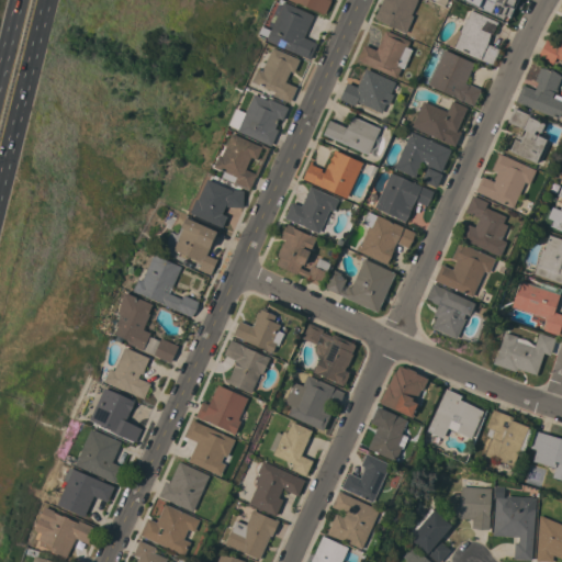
[(298,2),(298,3),(290,0),(332,0),(326,12),(325,12),(324,14),(298,2)]
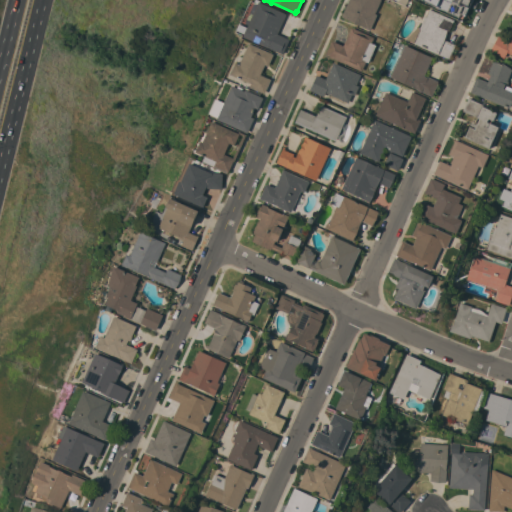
[(348,0),(380,0),(374,13),(376,14),(369,30),(361,27),(362,26),(341,16),(348,0)]
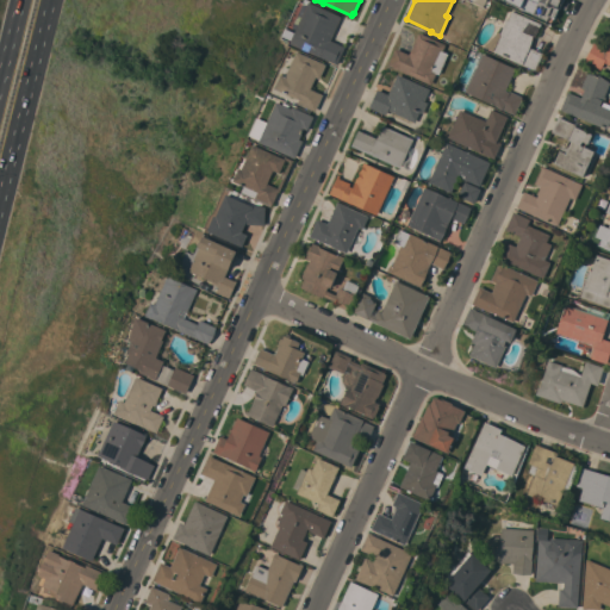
[(503,0),(561,0),(553,18),(548,16),(546,20),(503,0)]
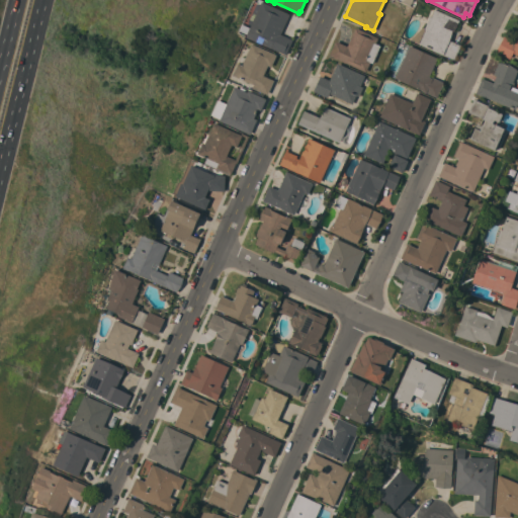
[(289,13),(280,34),(292,39),(286,55),(246,36),(249,31),(245,31),(242,26),(243,23),(248,22),(251,26),(261,1),(289,13)]
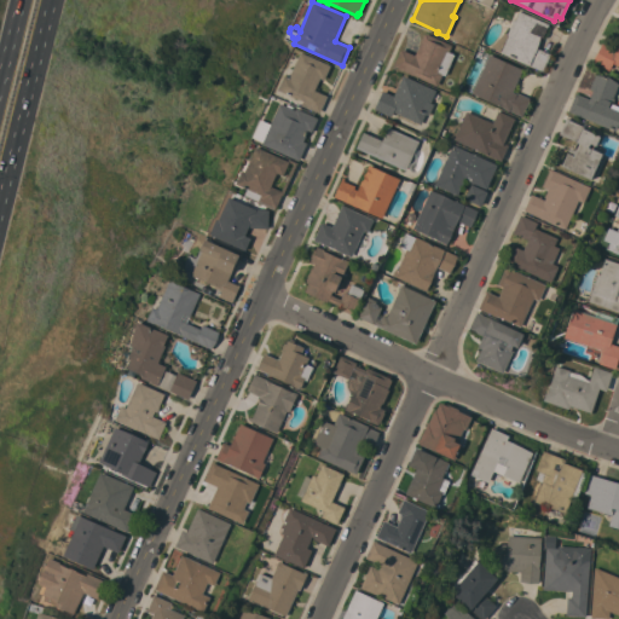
[(501,52),(501,51),(491,47),(504,33),(507,34),(513,19),(515,19),(519,10),(549,24),(543,38),(541,36),(537,48),(538,48),(550,53),(543,71),(501,52)]
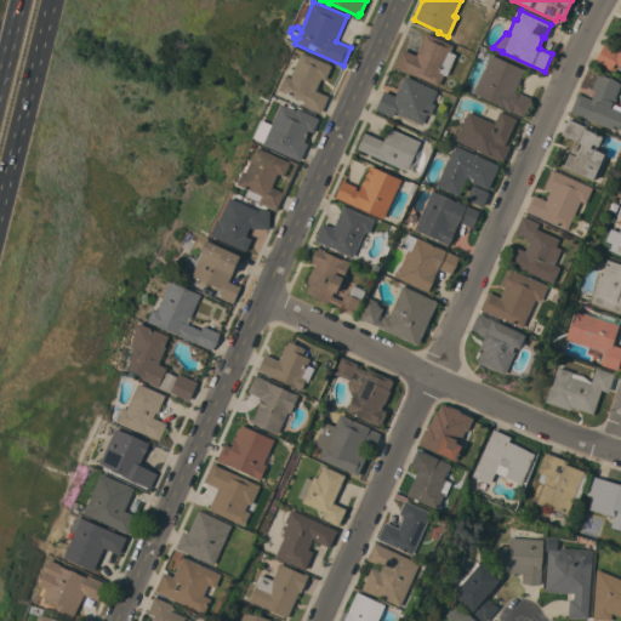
[(394,66),(402,49),(416,55),(426,33),(453,45),(450,52),(455,55),(446,75),(444,74),(438,86),(394,66)]
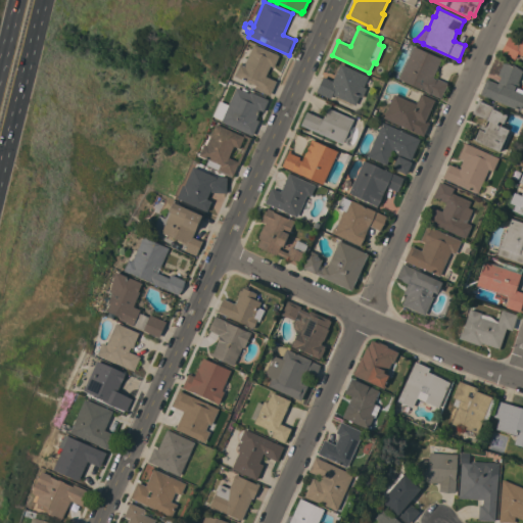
[(522,55),(518,53),(515,59),(501,51),(509,37),(518,41),(522,34),(522,55)]
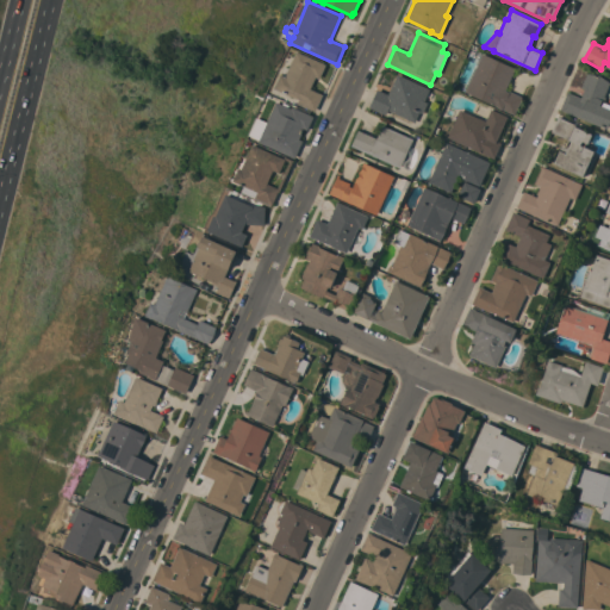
[(325,64),(319,79),(316,76),(310,88),(322,94),(315,111),(298,103),(299,99),(274,88),(280,74),(285,76),(297,51),(325,64)]
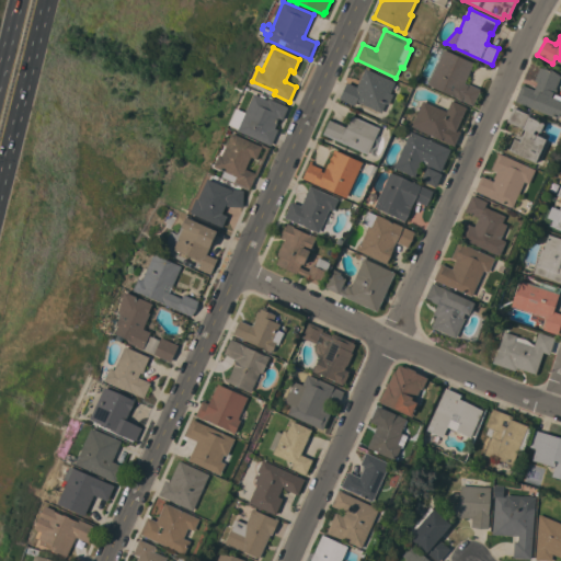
[(427,84),(443,48),(473,63),(465,83),(467,84),(468,83),(480,89),(472,105),(427,84)]
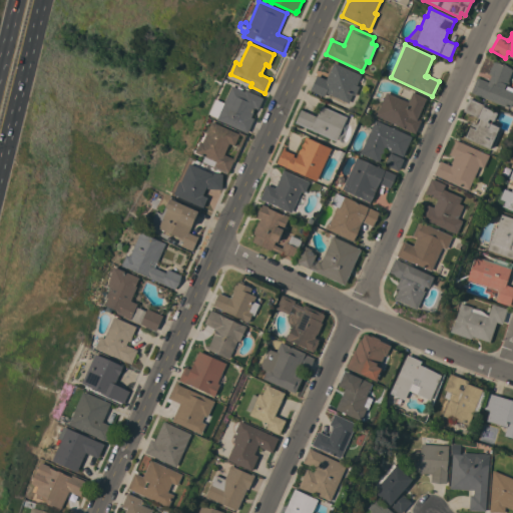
[(471,92),(478,77),(488,81),(491,74),(489,73),(494,61),(512,68),(508,80),(509,81),(506,88),(508,89),(509,86),(512,87),(512,103),(511,108),(471,92)]
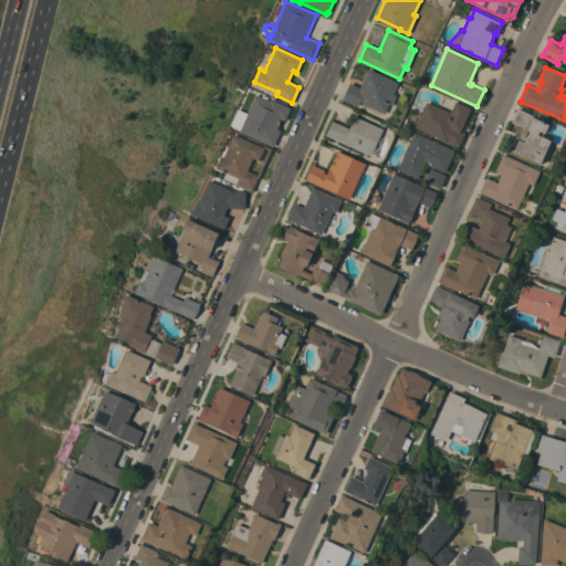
[(398,82),(394,94),(396,95),(391,105),(388,104),(385,113),(359,102),(357,106),(342,100),(349,83),(359,87),(368,69),(398,82)]
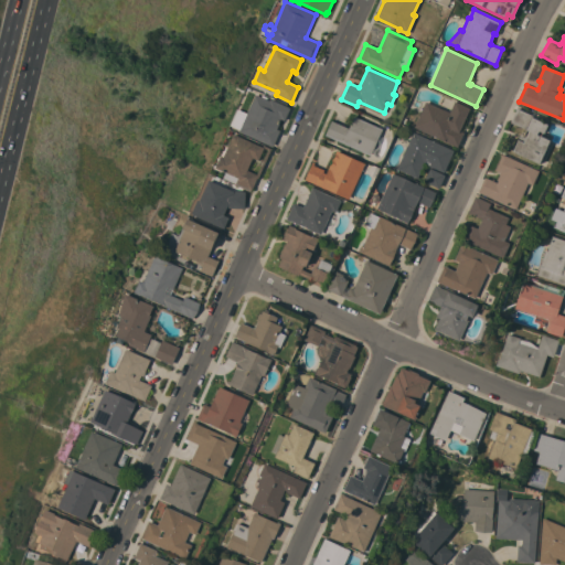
[(240,130),(238,132),(230,128),(235,116),(244,120),(256,94),(270,100),(270,99),(290,107),(285,120),(281,118),(277,129),(280,130),(273,146),(240,130)]
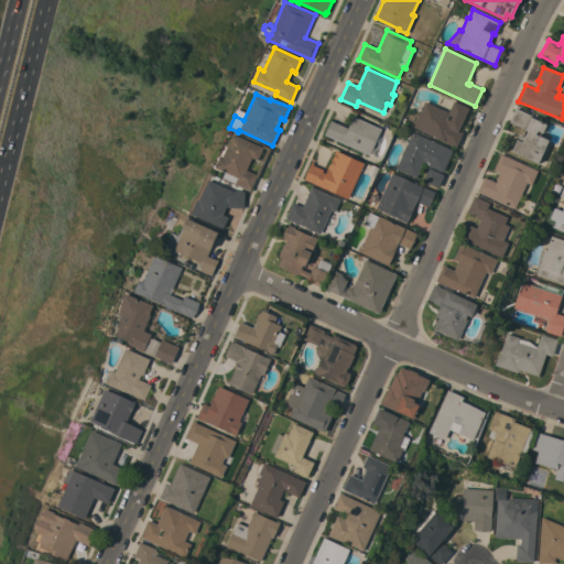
[(413,127),(424,101),(448,112),(454,100),(468,108),(458,130),(463,132),(456,147),(413,127)]
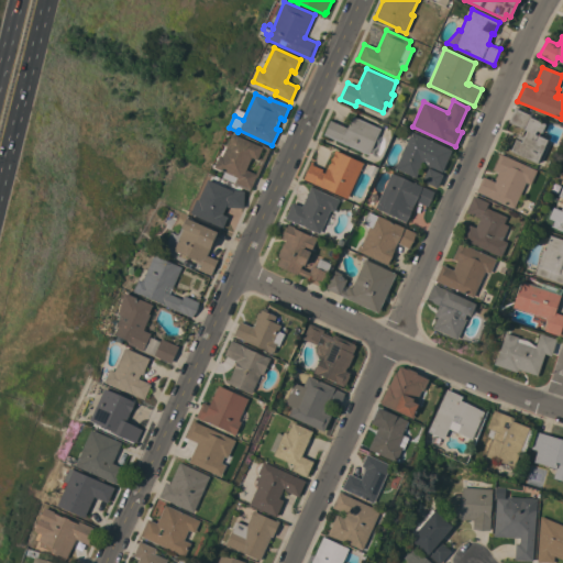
[(511,151),(516,139),(521,141),(522,140),(517,138),(518,134),(523,136),(525,135),(522,134),(525,129),(508,122),(515,108),(531,114),(530,117),(545,123),(542,132),(537,130),(536,134),(548,140),(538,163),(511,151)]
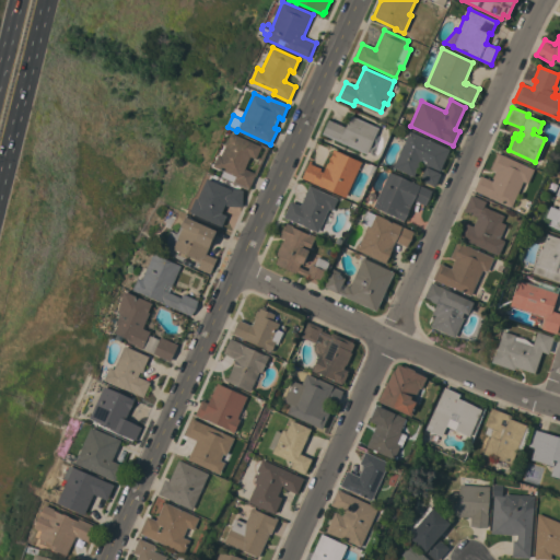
[(322,133),(328,119),(346,127),(351,115),(378,127),(366,154),(322,133)]
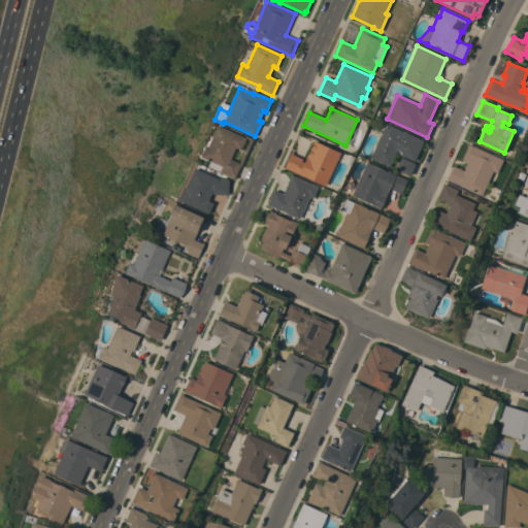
[(424,140),(415,161),(396,153),(390,166),(370,158),(386,123),(424,140)]
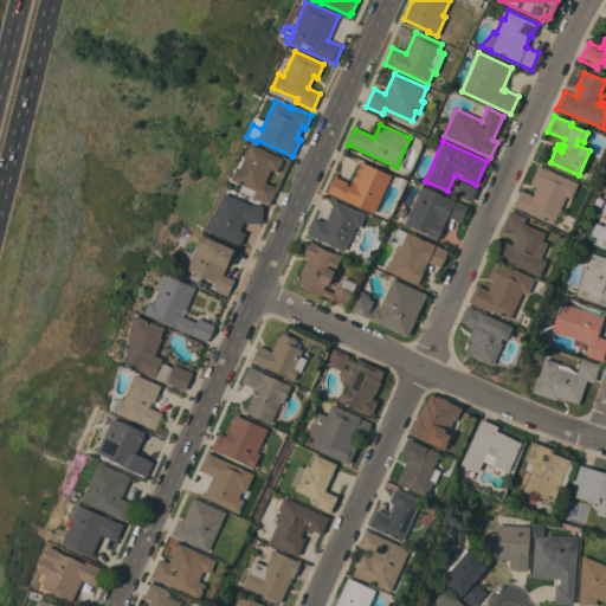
[(252,198),(252,197),(239,191),(242,185),(231,179),(242,155),(245,156),(251,143),(282,158),(283,156),(290,160),(277,191),(276,189),(270,202),(269,202),(268,205),(252,198)]
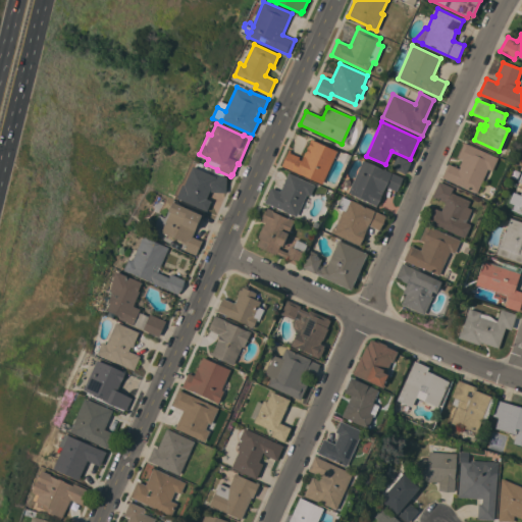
[(322,184),(281,165),(289,149),(291,150),(290,152),(299,156),(298,159),(301,160),(311,139),(336,151),(322,184)]
